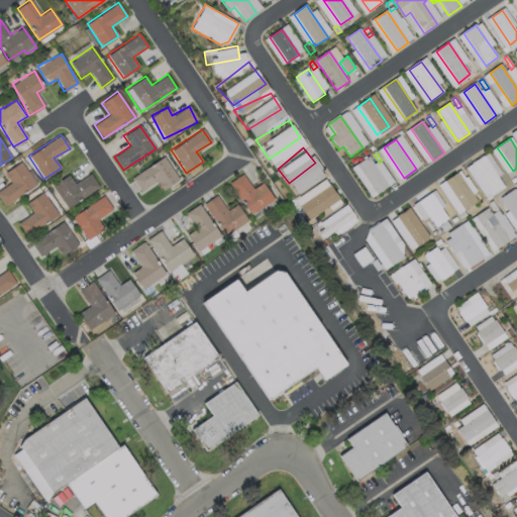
[(179,180),(164,157),(130,178),(140,192),(157,182),(162,191),(179,180)]
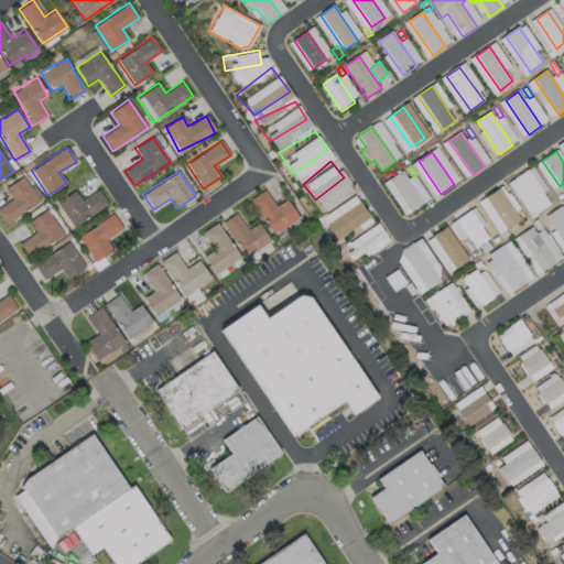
[(424,203),(411,212),(389,181),(403,171),(424,203)]
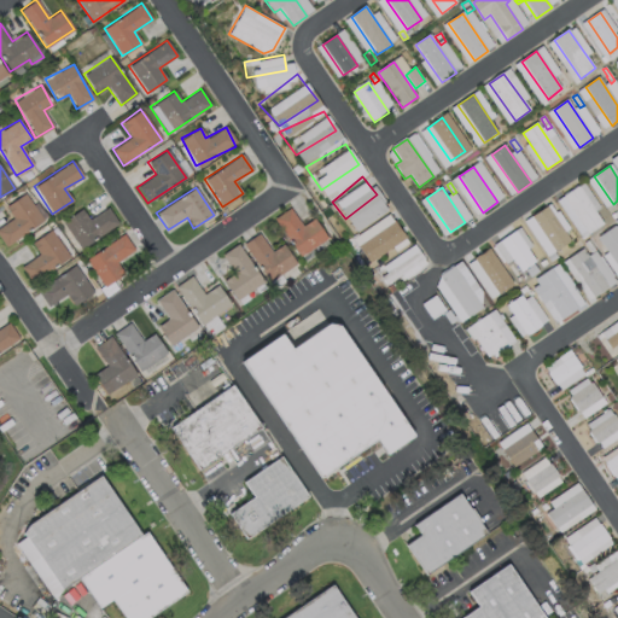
[(604,226),(588,235),(564,197),(578,187),(604,226)]
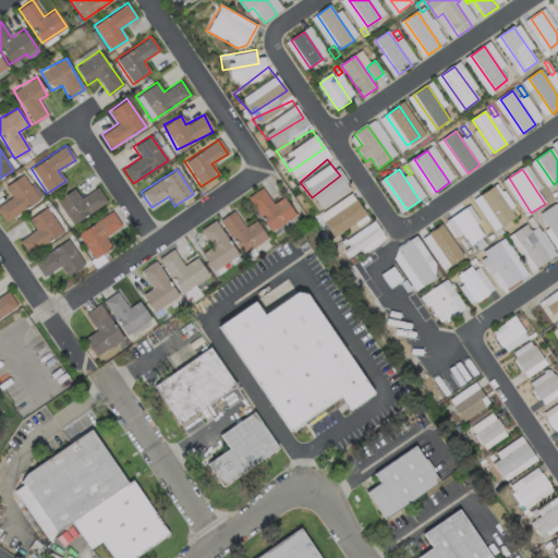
[(4,186),(11,197),(0,204),(0,216),(4,222),(39,199),(22,174),(4,186)]
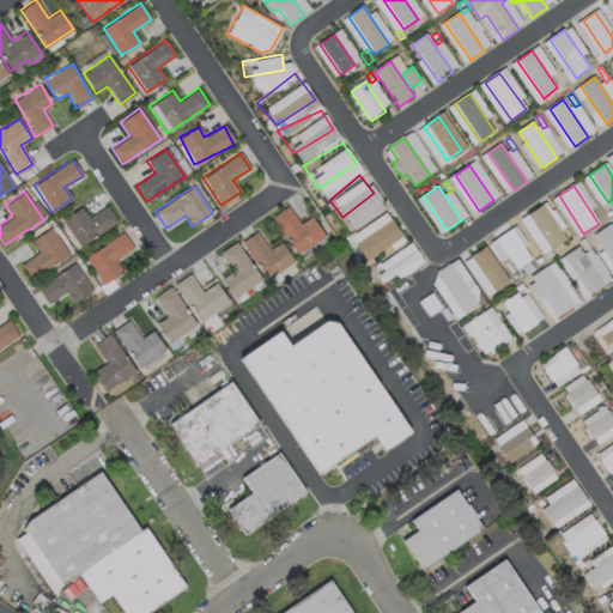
[(566,240),(551,250),(528,216),(544,205),(566,240)]
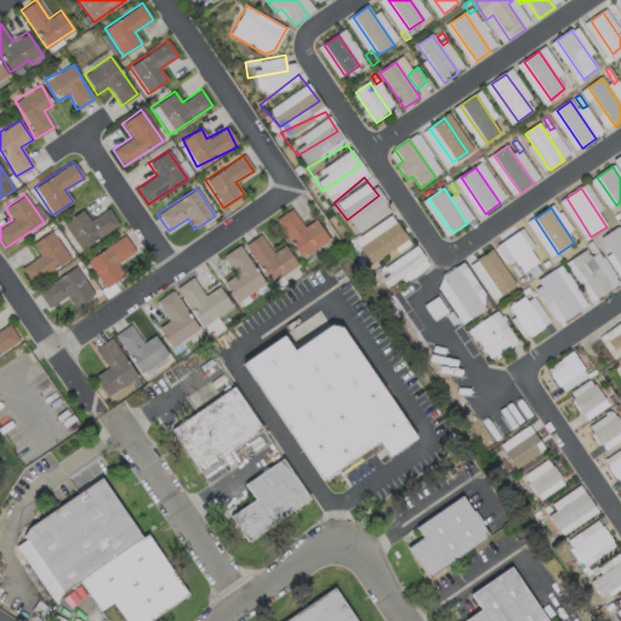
[(118,227),(109,209),(87,220),(83,211),(62,221),(77,249),(118,227)]
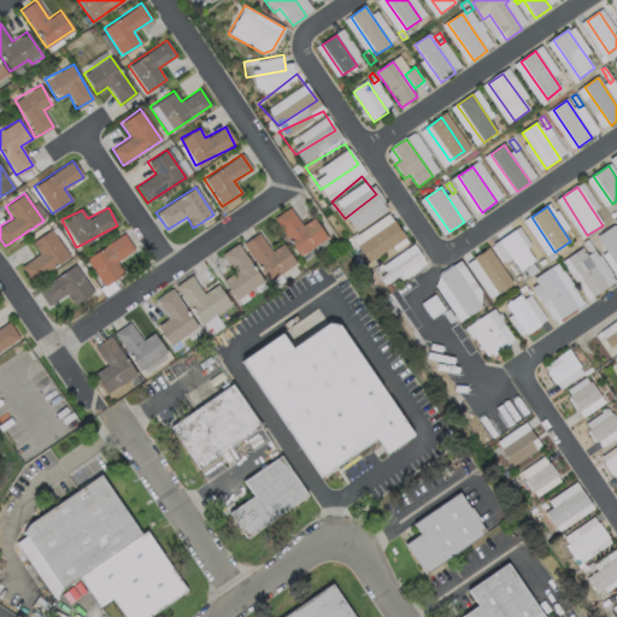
[(275,216),(297,256),(327,240),(315,217),(300,225),(291,207),(275,216)]
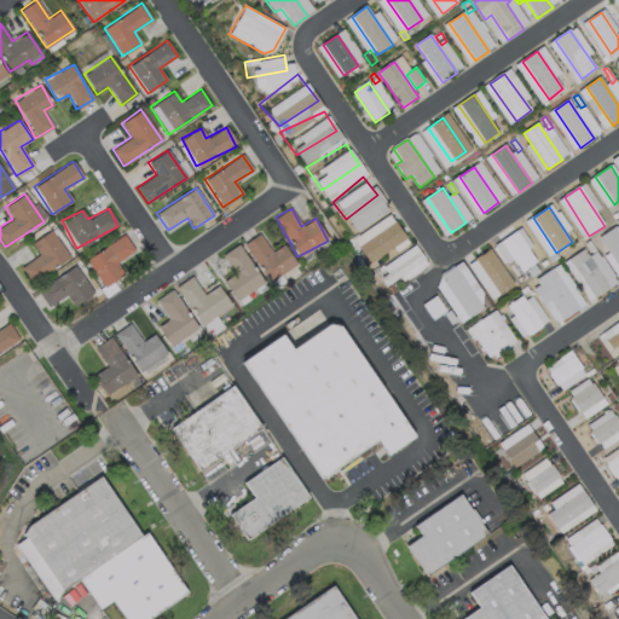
[(352,236),(360,252),(400,227),(387,212),(352,236)]
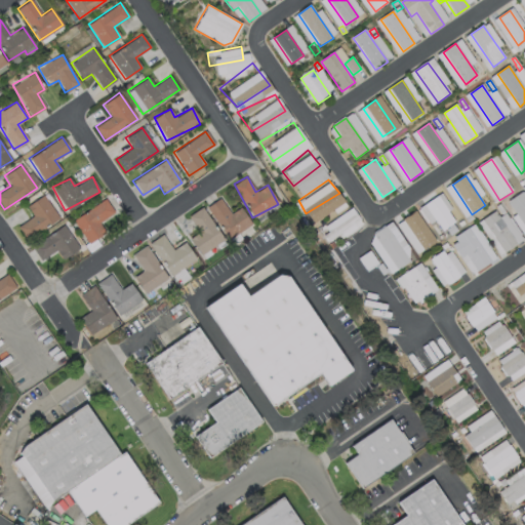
[(524,196),(524,229),(508,202),(522,192),(524,196)]
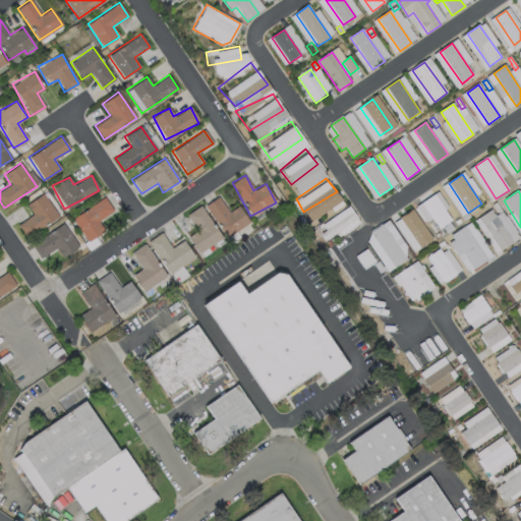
[(24,238),(58,218),(44,193),(25,205),(33,215),(17,224),(24,238)]
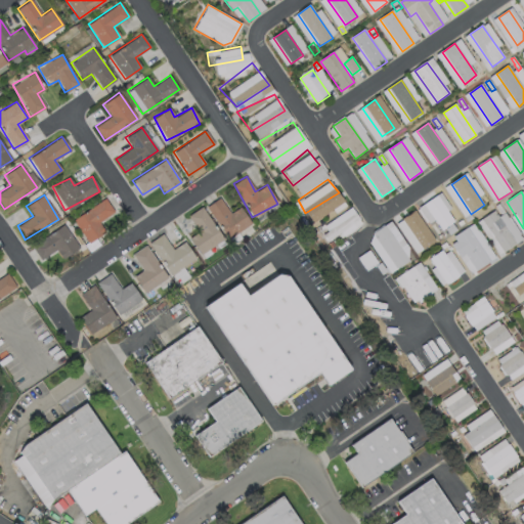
[(454,222),(441,230),(424,205),(437,195),(454,222)]
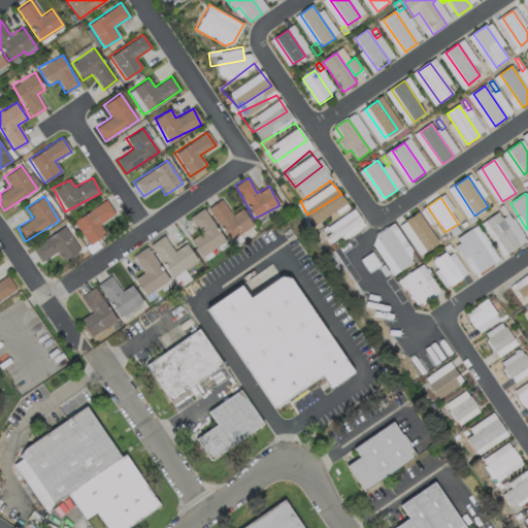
[(229,241),(253,225),(241,208),(231,215),(221,199),(207,207),(229,241)]
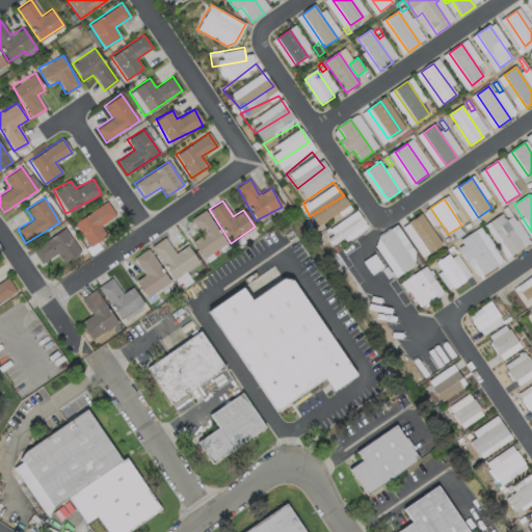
[(321,221),(334,238),(363,218),(350,201),(321,221)]
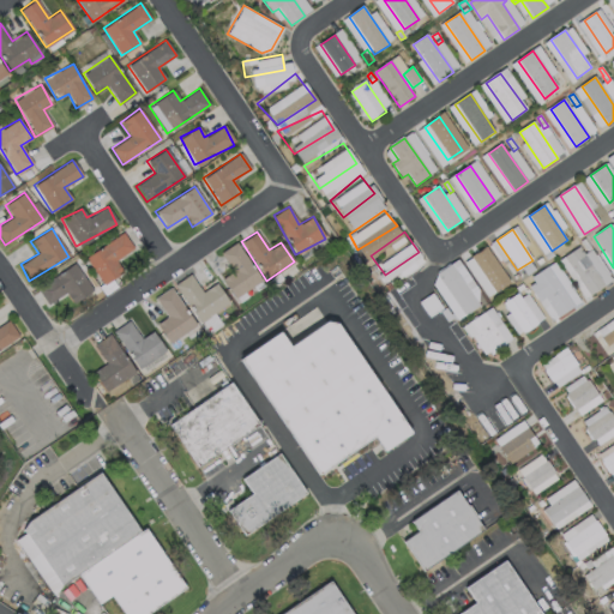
[(124,271),(116,259),(133,248),(122,233),(84,257),(102,284),(124,271)]
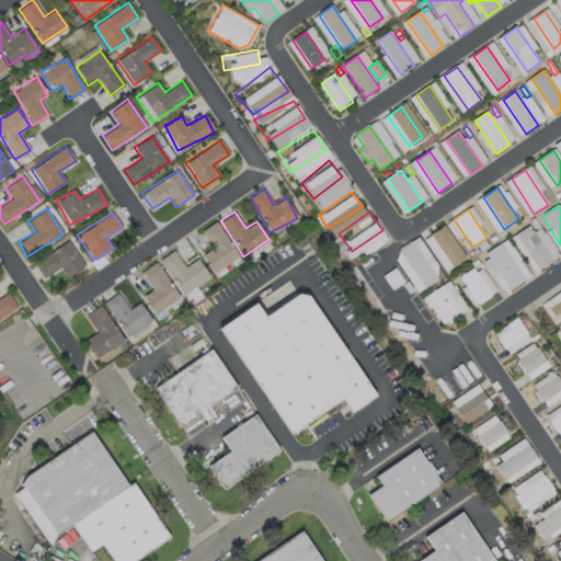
[(540,227),(536,229),(530,221),(534,218),(540,227)]
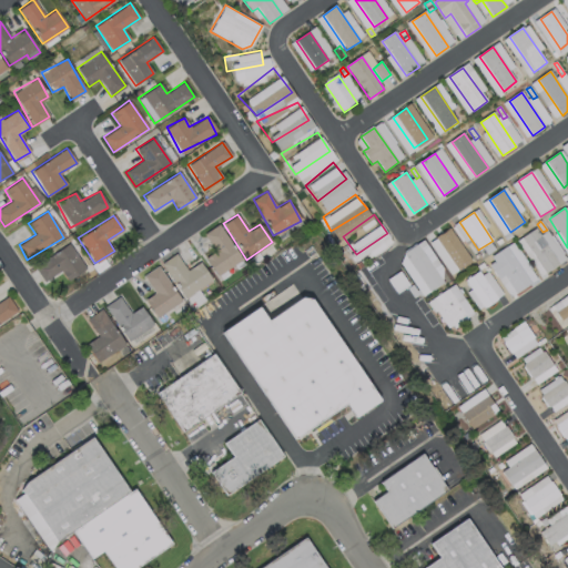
[(205,257),(215,275),(242,261),(220,223),(203,233),(214,252),(205,257)]
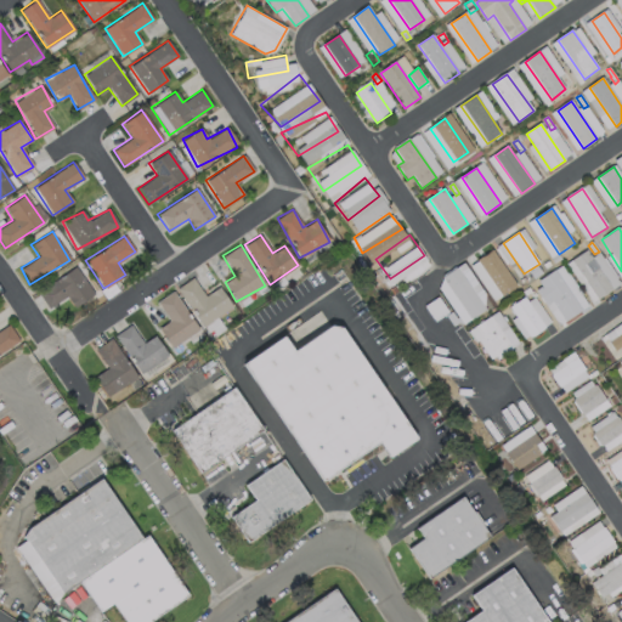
[(612,290),(598,300),(572,261),(587,252),(612,290)]
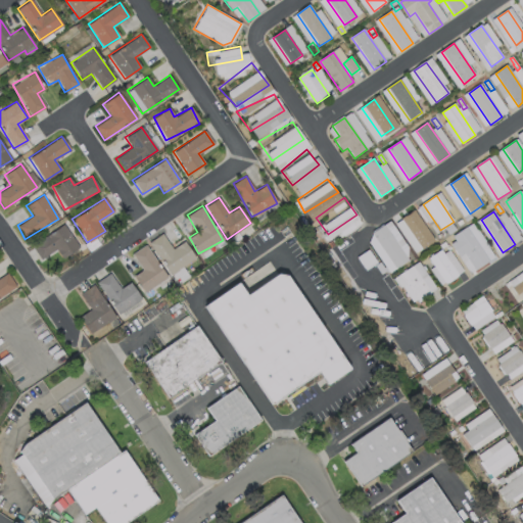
[(427,239),(420,244),(402,219),(410,214),(427,239)]
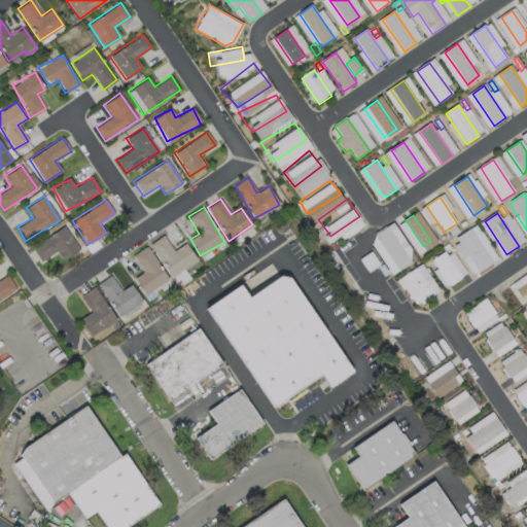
[(476,220),(470,223),(467,219),(472,215),(476,220)]
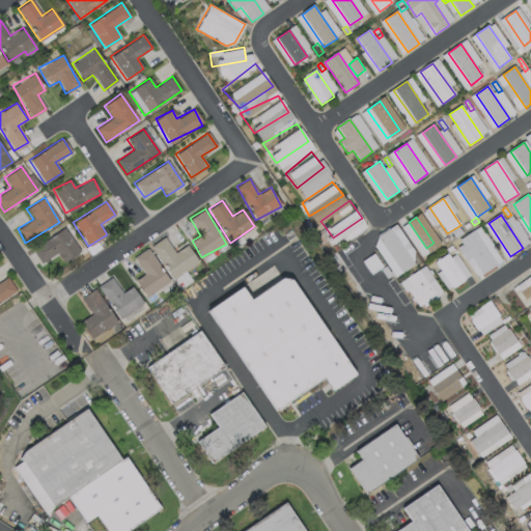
[(528,239),(523,242),(511,224),(515,221),(528,239)]
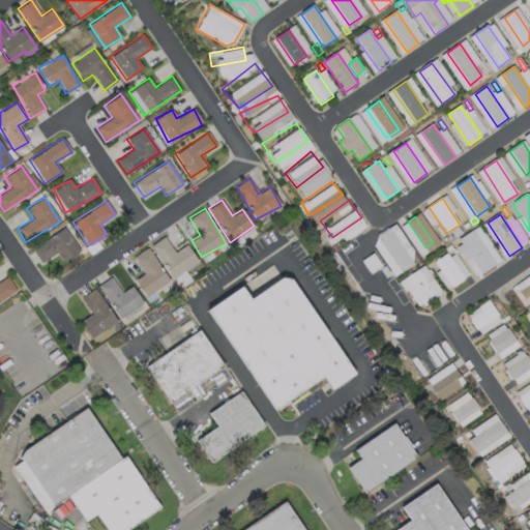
[(418,259),(393,275),(373,245),(376,235),(393,224),(418,259)]
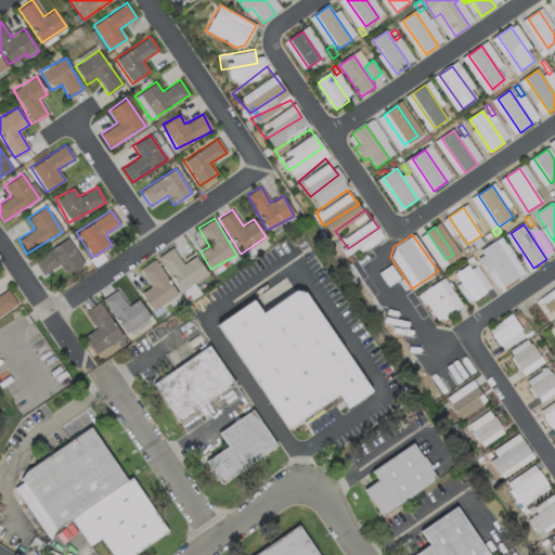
[(82,263),(69,239),(33,259),(41,275),(60,265),(64,273),(82,263)]
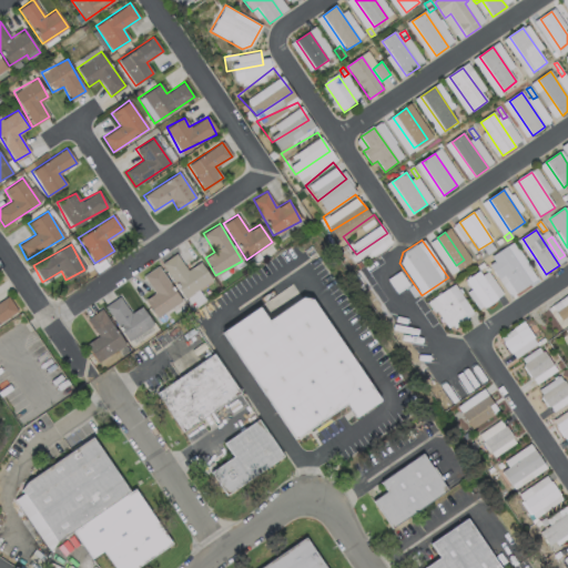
[(506,247),(530,284),(516,294),(505,276),(499,280),(489,265),(495,262),(492,257),(506,247)]
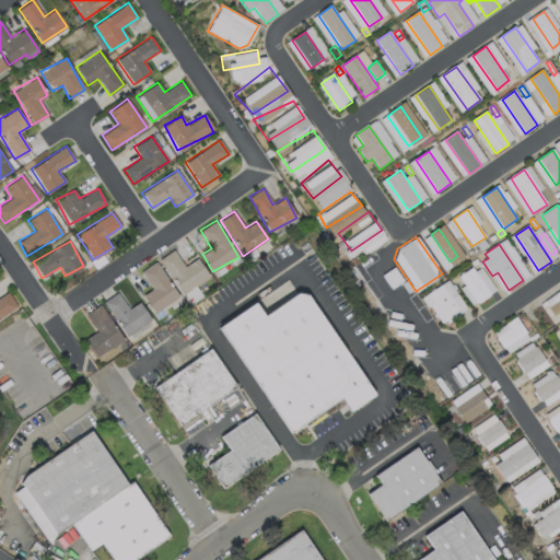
[(183,266),(173,251),(160,258),(187,304),(198,298),(193,287),(209,277),(197,258),(183,266)]
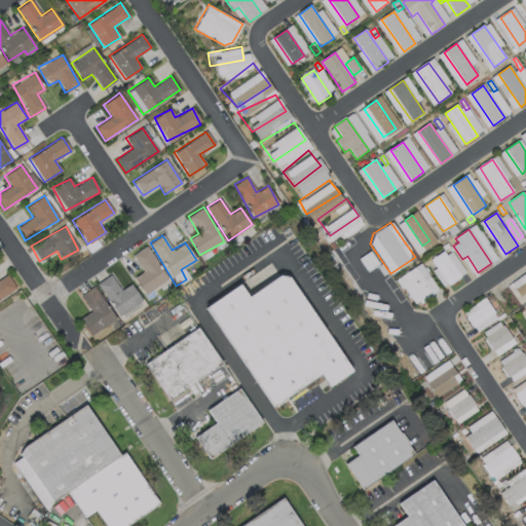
[(423,250),(417,254),(413,247),(418,242),(423,250)]
